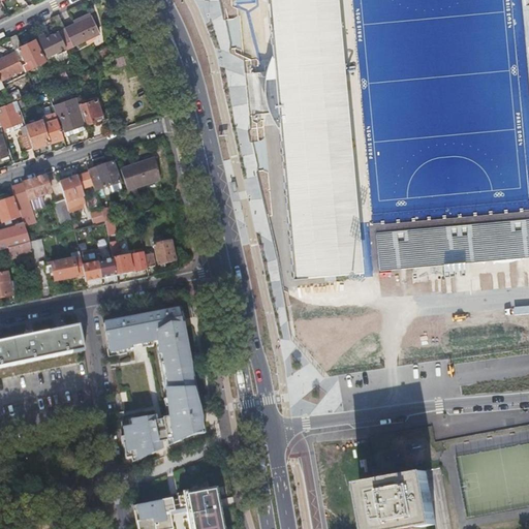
[(215,0),(217,8),(225,7),(224,0),(215,0)]
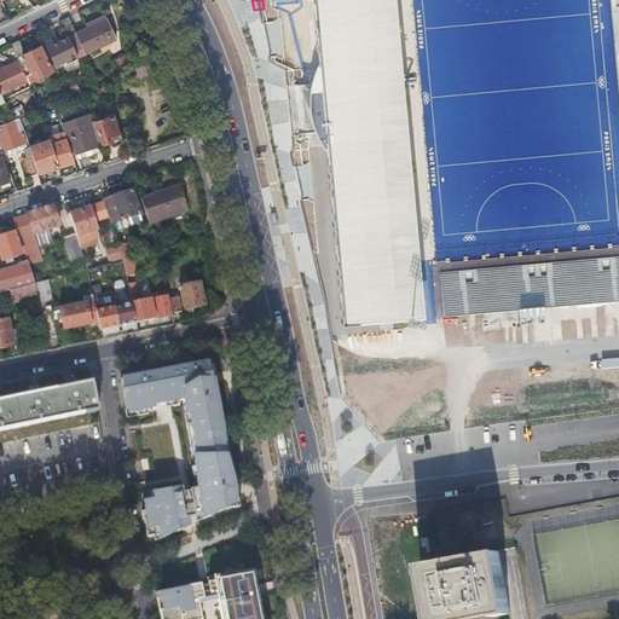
[(342,325),(431,318),(427,298),(426,296),(424,281),(420,281),(420,275),(424,275),(422,253),(420,253),(416,202),(412,202),(408,149),(405,149),(395,53),(399,52),(394,0),(312,0),(320,84),(300,86),(304,134),(325,133),(342,325)]
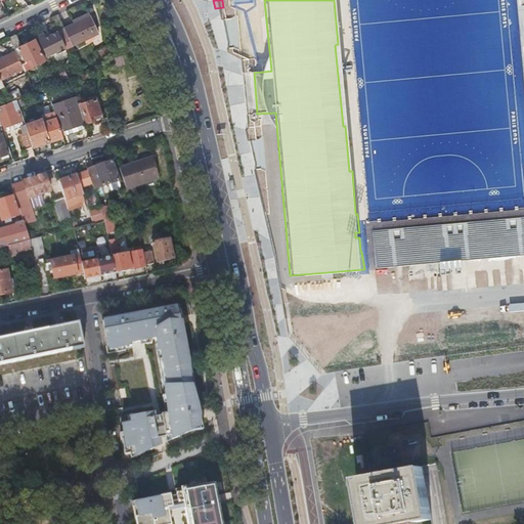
[(72,20),(73,24),(89,16),(87,13),(72,20)]
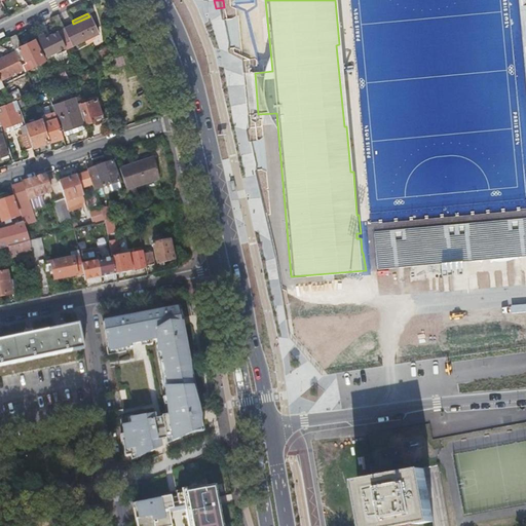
[(57,30),(64,27),(58,14),(50,17),(57,30)]
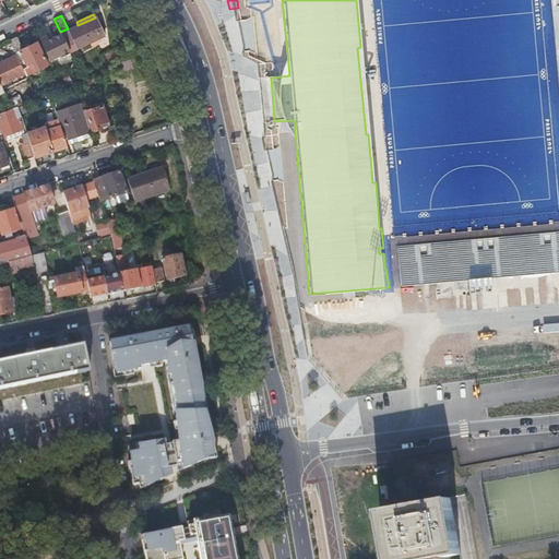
[(78,25),(60,33),(68,49),(69,50),(103,34),(95,18),(78,25)]
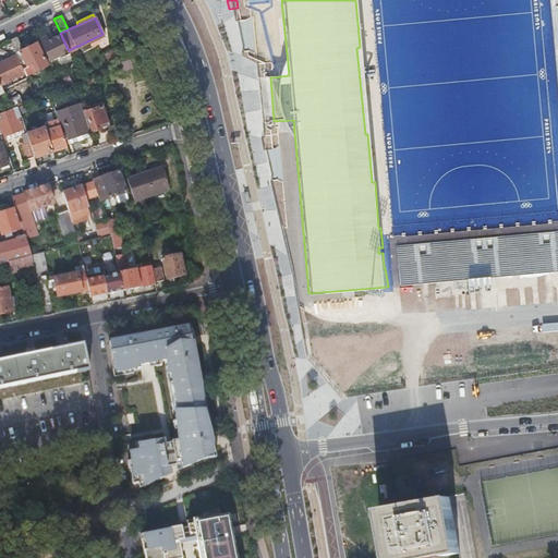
[(39,43),(47,59),(68,49),(60,33),(48,39),(46,35),(38,39),(39,43)]
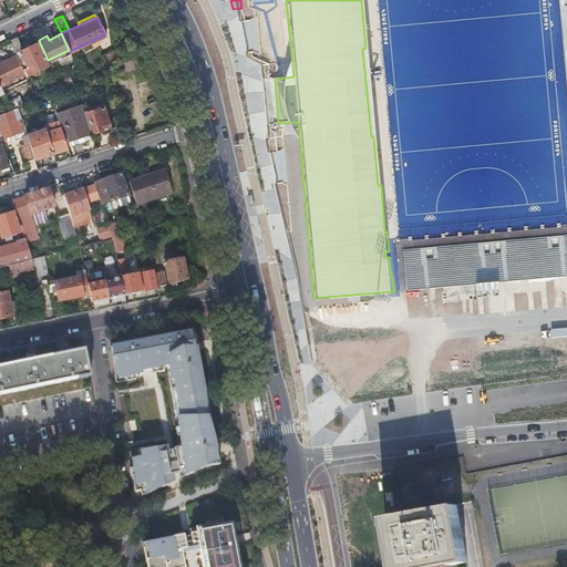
[(16,37),(8,40),(16,55),(19,62),(22,61),(24,65),(31,62),(32,64),(26,68),(28,73),(47,64),(35,42),(22,49),(16,37)]
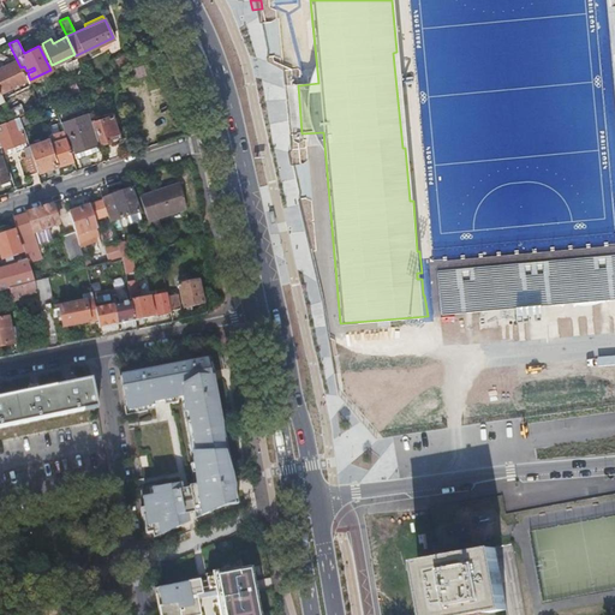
[(17,60),(0,67),(0,91),(25,79),(21,67),(17,60)]
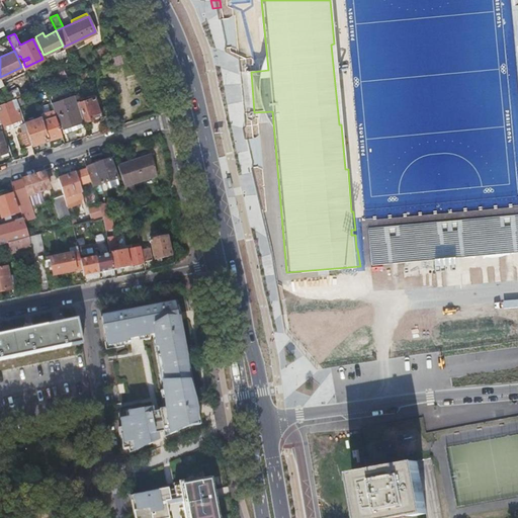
[(6,92),(10,99),(14,97),(18,96),(14,88),(6,92)]
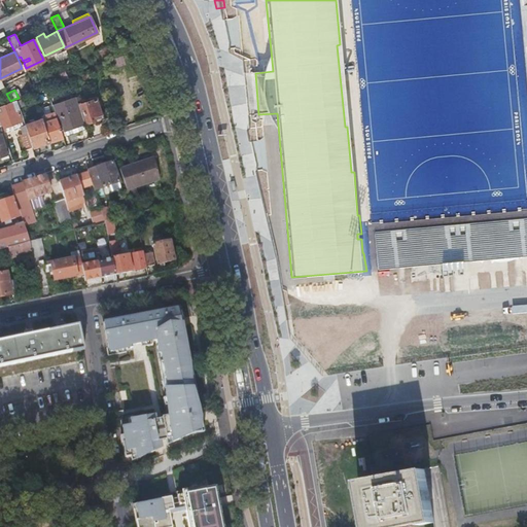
[(74,98),(50,105),(54,113),(55,116),(58,115),(65,135),(79,130),(78,125),(82,123),(74,98)]
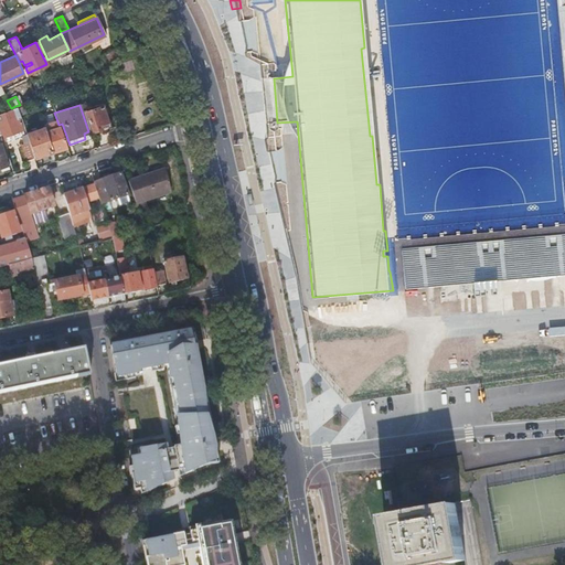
[(11,108),(10,109),(0,113),(0,138),(1,141),(4,140),(3,137),(19,131),(20,134),(22,132),(17,118),(19,117),(16,106),(11,108)]
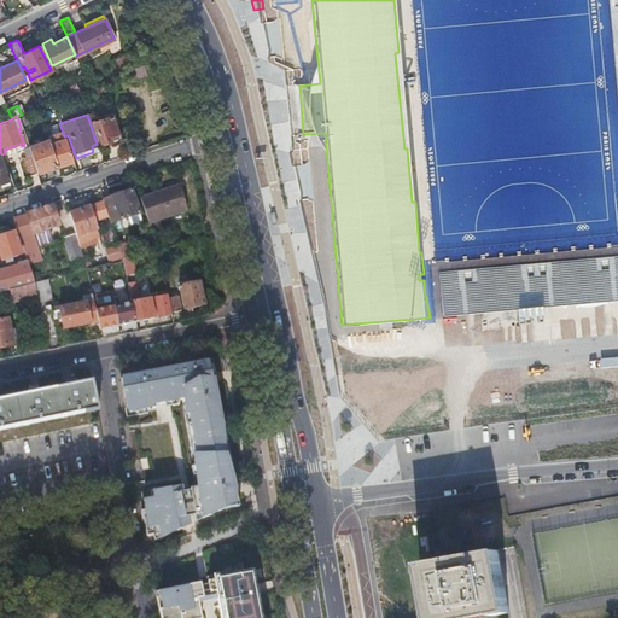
[(109,139),(117,136),(111,116),(92,122),(99,144),(110,140),(109,139)]
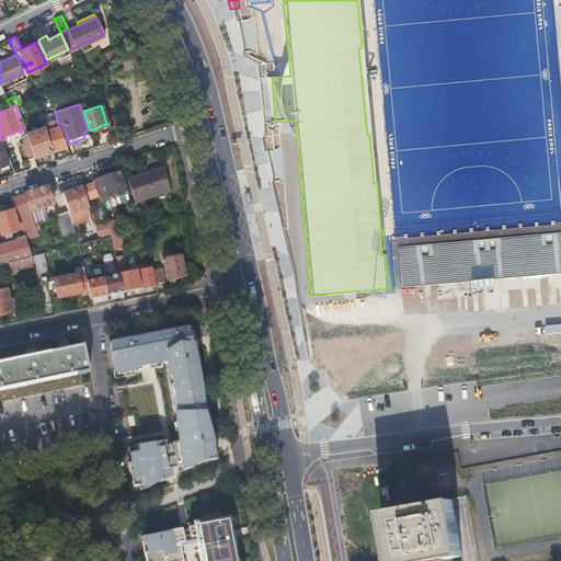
[(63,139),(58,124),(57,121),(43,125),(43,126),(50,151),(59,148),(57,141),(63,139)]
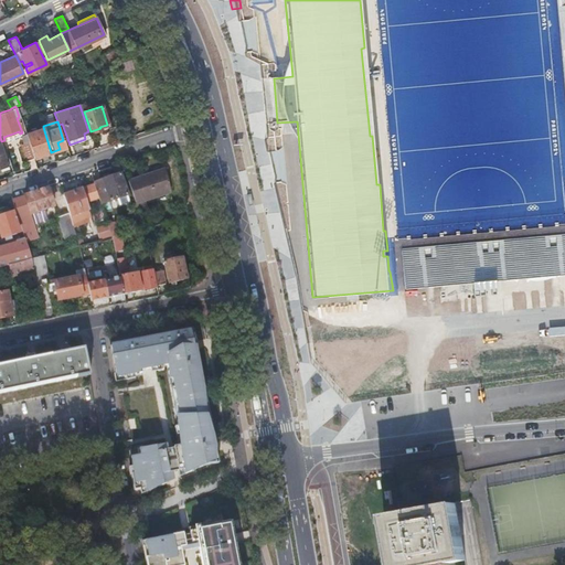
[(32,158),(51,152),(43,127),(24,134),(27,141),(32,158)]
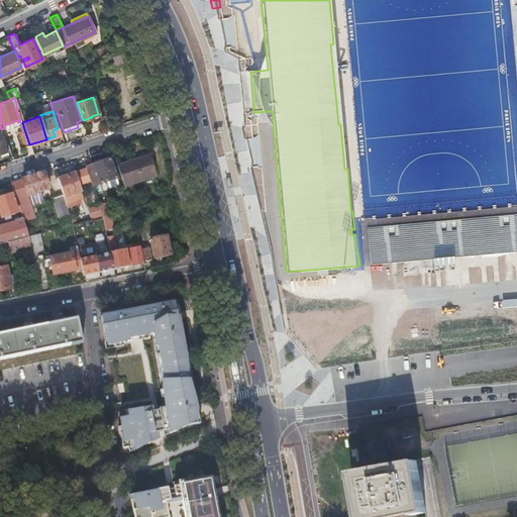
[(3,125),(4,128),(18,123),(18,122),(17,120),(3,125)]
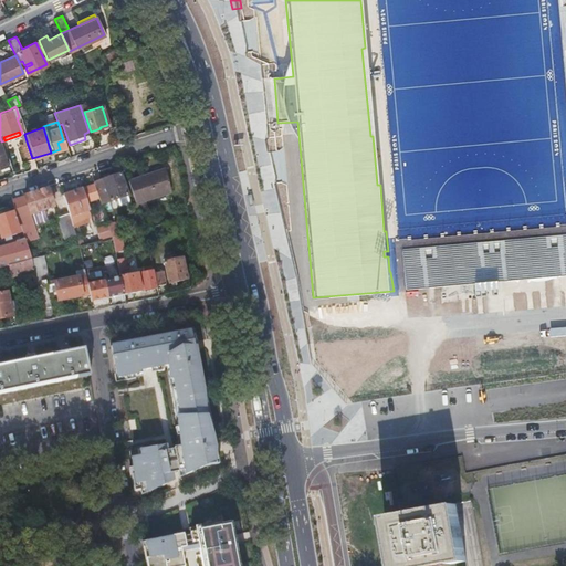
[(23,160),(32,158),(27,142),(19,144),(23,160)]
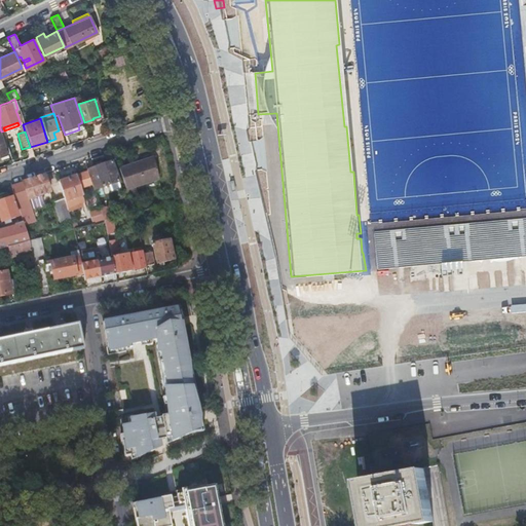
[(117,168),(124,190),(157,179),(153,164),(152,157),(117,168)]
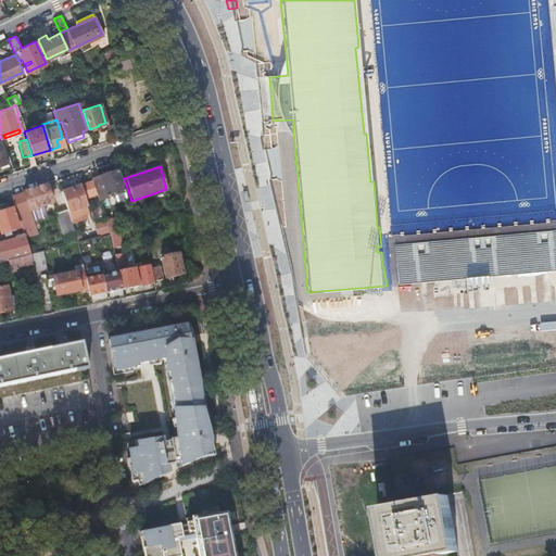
[(96,196),(97,201),(123,192),(116,172),(90,180),(90,181),(96,196)]
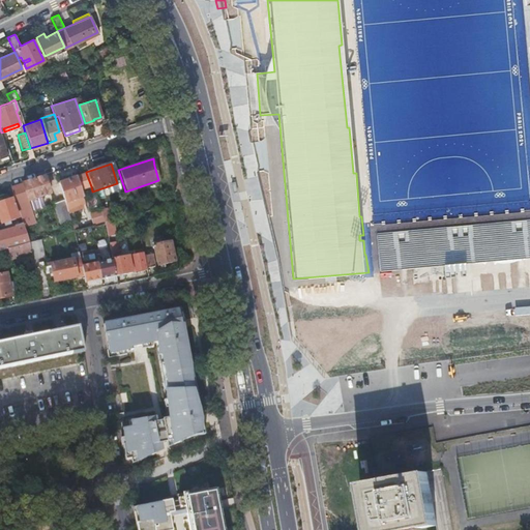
[(67,180),(57,183),(62,199),(66,213),(84,207),(82,204),(85,203),(81,189),(91,186),(86,173),(74,177),(67,180)]
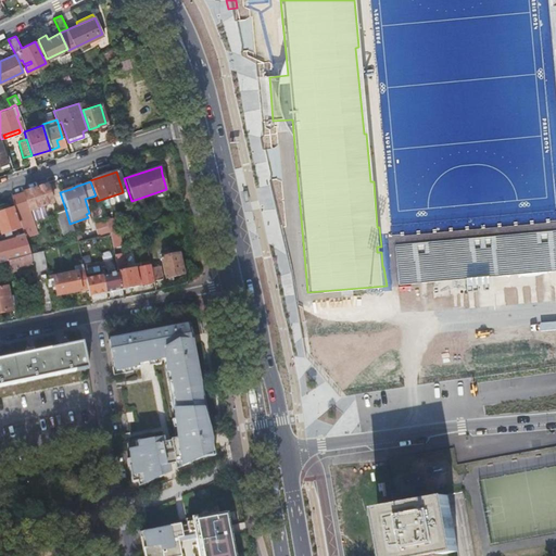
[(45,184),(10,196),(21,230),(32,227),(26,211),(50,203),(45,184)]
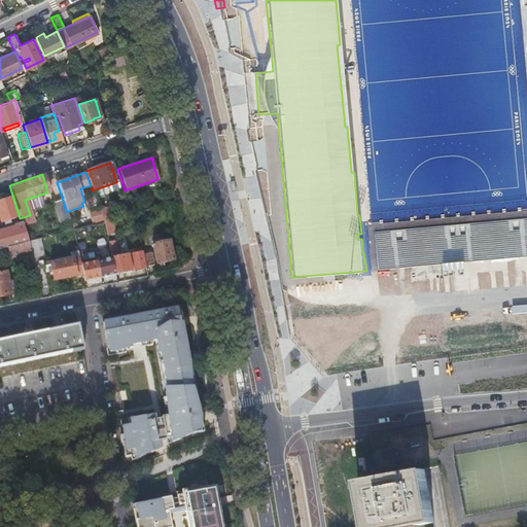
[(0,220),(15,216),(10,198),(0,200),(0,220)]
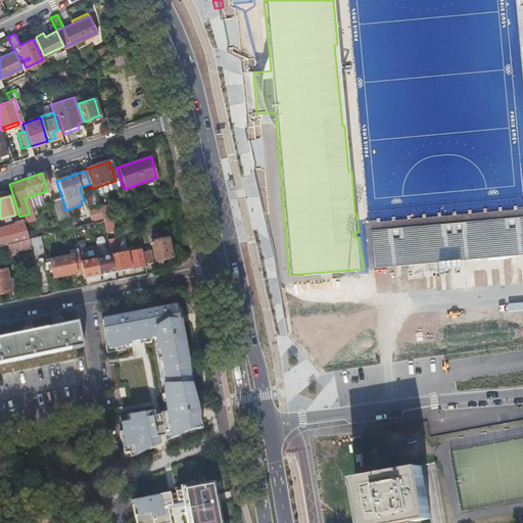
[(57,221),(67,217),(65,210),(61,196),(50,199),(57,221)]
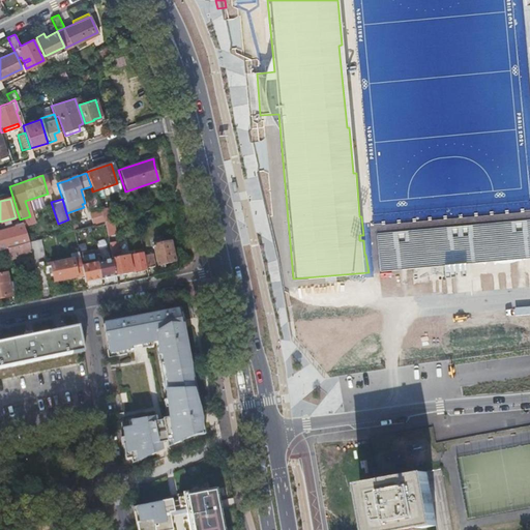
[(102,222),(110,219),(107,208),(98,210),(102,222)]
